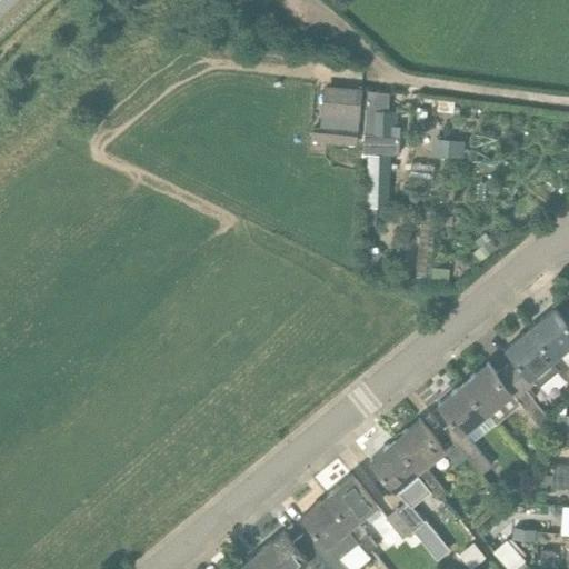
[(319,126),(363,129),(365,89),(322,86),(319,126)]
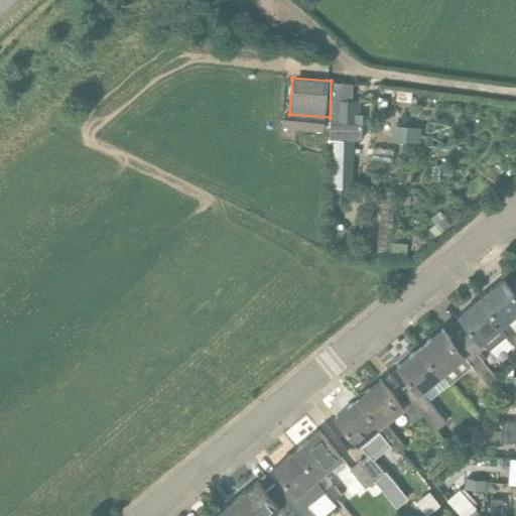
[(330,123),(360,123),(361,100),(352,100),(352,82),(331,81),(330,117),(330,123)]
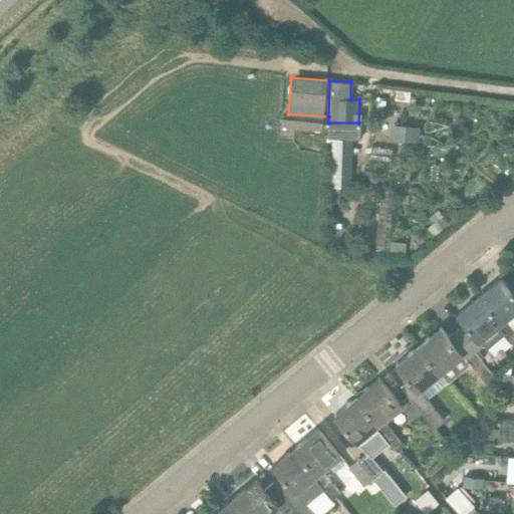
[(393,122),(393,137),(421,138),(421,122),(393,122)]
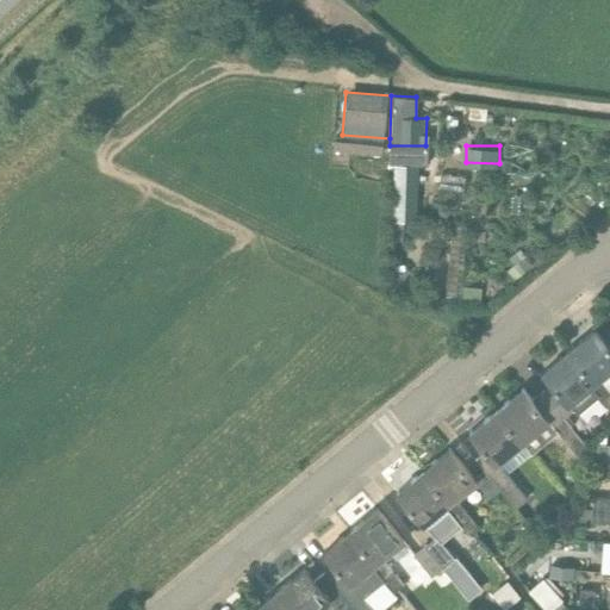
[(570,349),(596,383),(599,378),(609,369),(609,334),(603,340),(595,329),(570,349)]
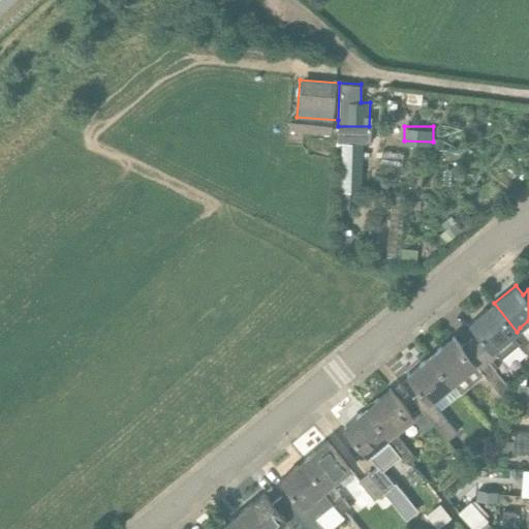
[(520,328),(517,332),(494,303),(470,322),(478,333),(470,340),(489,363),(498,355),(502,360),(519,345),(520,347),(528,340),(520,328)]
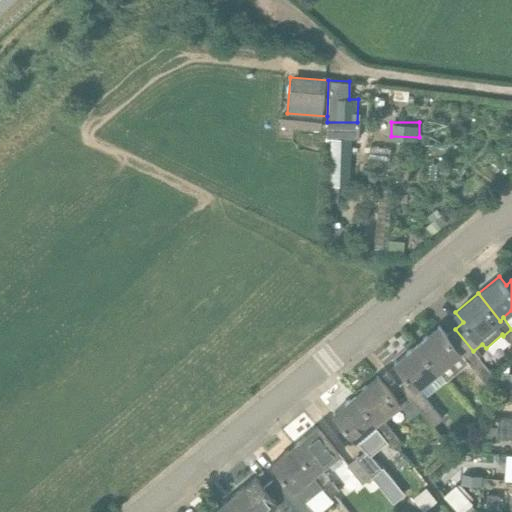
[(415,345),(438,373),(460,355),(484,384),(493,376),(473,351),(455,329),(446,336),(438,326),(415,345)]
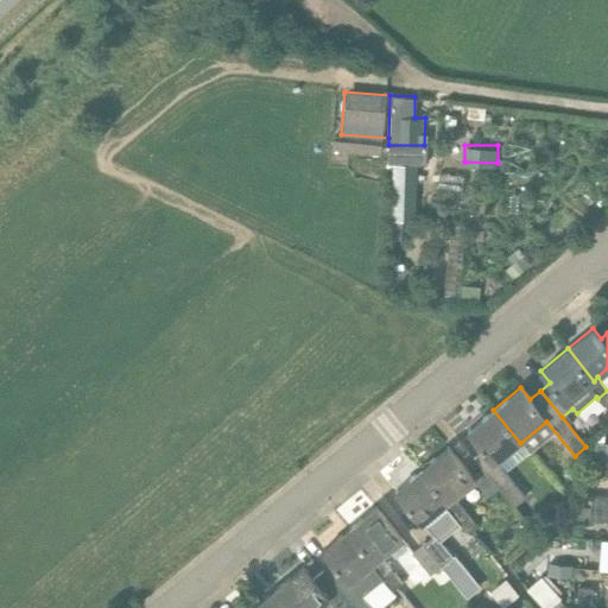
[(607,390),(607,391),(597,399),(601,403),(607,411),(607,390)]
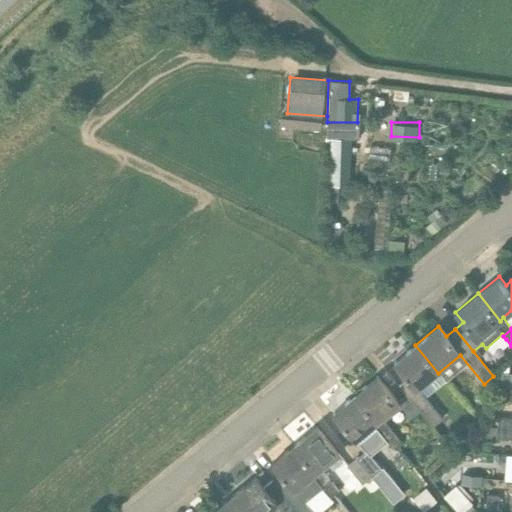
[(406,395),(419,411),(432,427),(441,419),(417,390),(438,373),(415,345),(393,363),(407,379),(398,386),(406,395)]
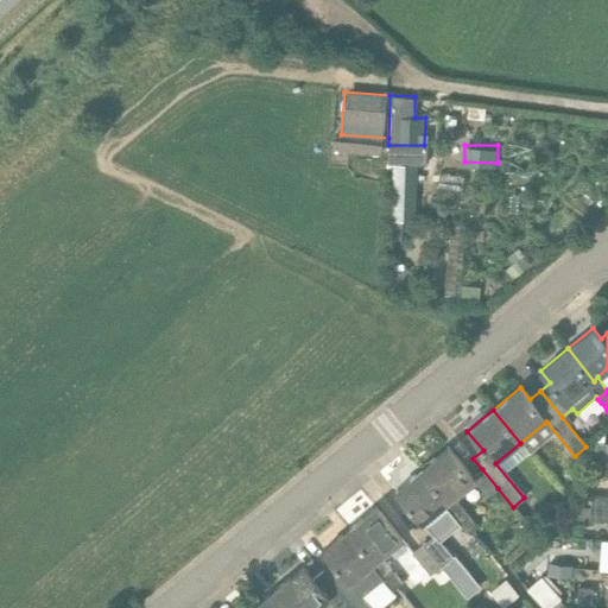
[(589,455),(607,456),(607,443),(590,443),(589,455)]
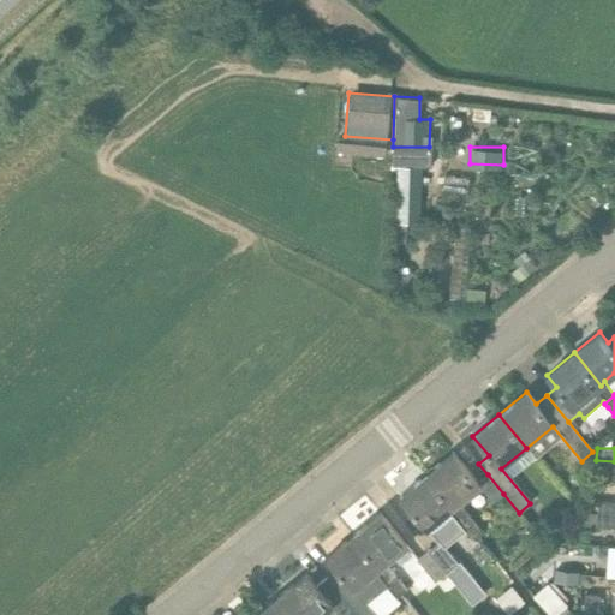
[(493,503),(503,494),(488,475),(477,483),(453,453),(427,475),(452,507),(457,503),(461,507),(482,490),(493,503)]
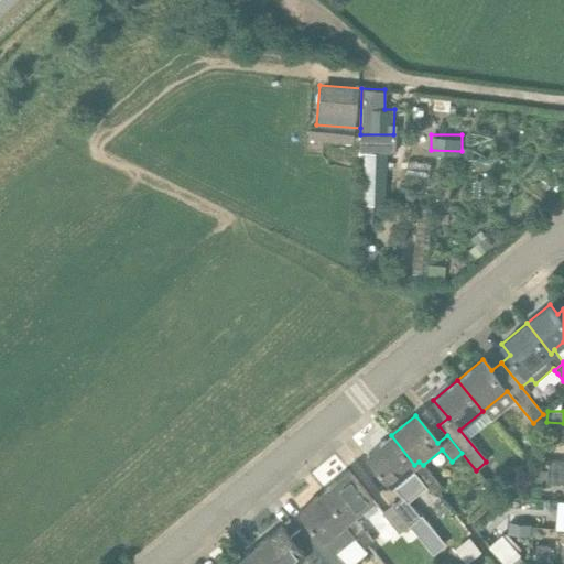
[(563,429),(563,423),(546,422),(546,433),(563,435),(563,429)]
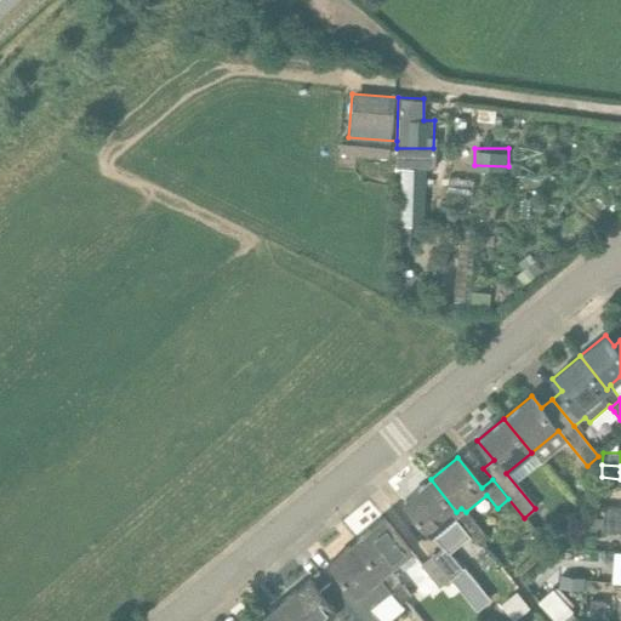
[(403,501),(432,535),(433,534),(439,543),(460,527),(463,530),(473,522),(466,512),(461,508),(456,512),(431,479),(403,501)]
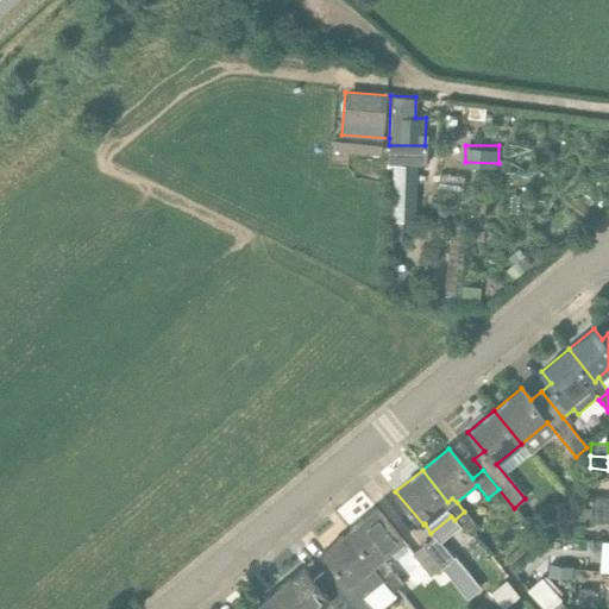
[(590,509),(608,510),(608,497),(591,497),(590,509)]
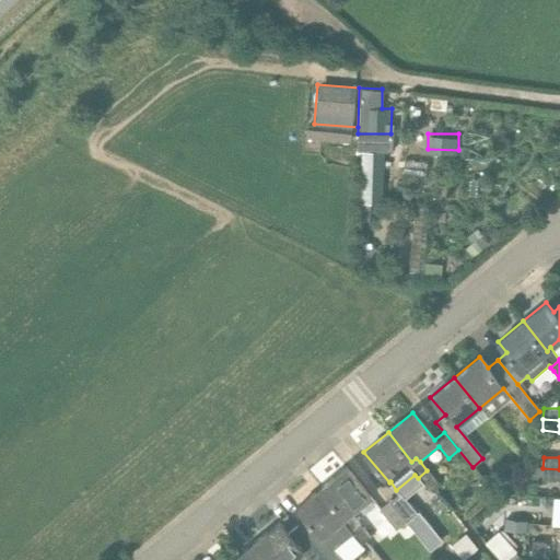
[(321,488),(346,518),(350,514),(370,498),(345,467),(321,488)]
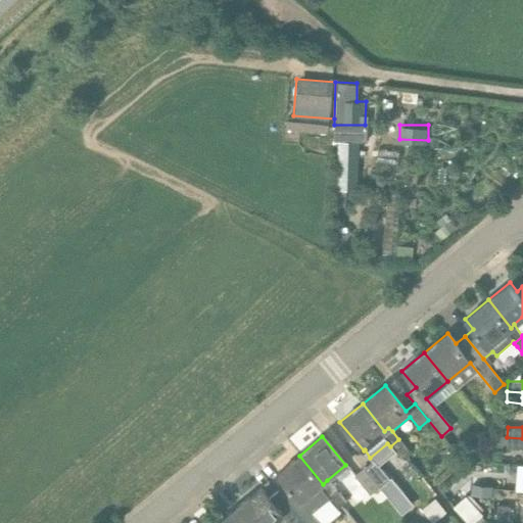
[(506,445),(522,447),(522,440),(522,438),(507,437),(506,445)]
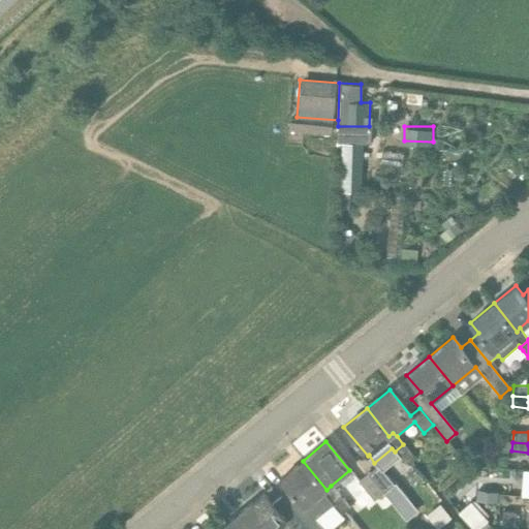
[(413,456),(403,444),(395,452),(404,463),(408,460),(413,456)]
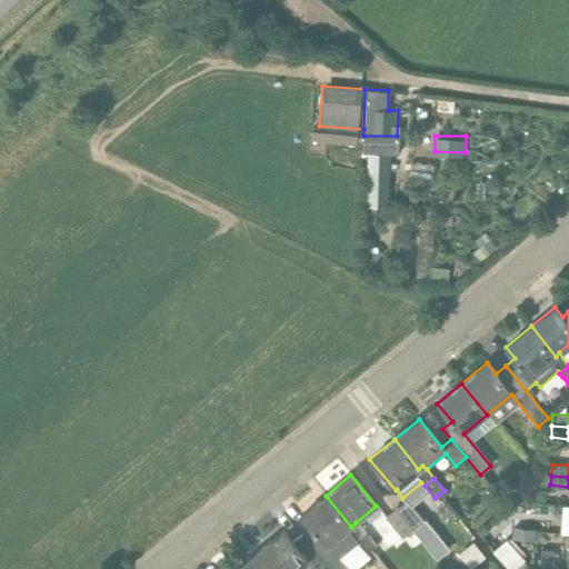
[(301,516),(310,526),(301,533),(330,568),(346,568),(347,568),(338,557),(356,542),(366,535),(356,522),(351,527),(326,496),(301,516)]
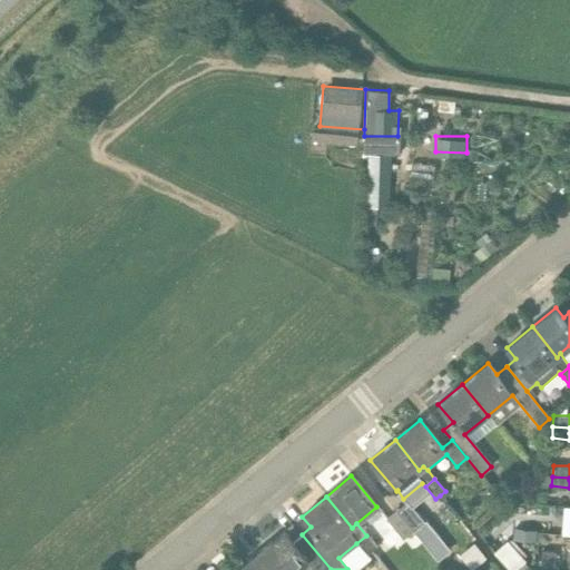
[(413,531),(423,523),(406,502),(396,511),(413,531)]
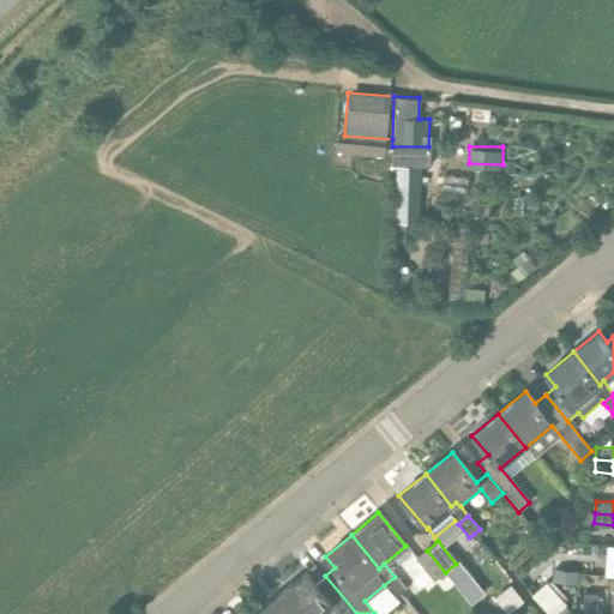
[(433,582),(445,572),(427,551),(415,559),(433,582)]
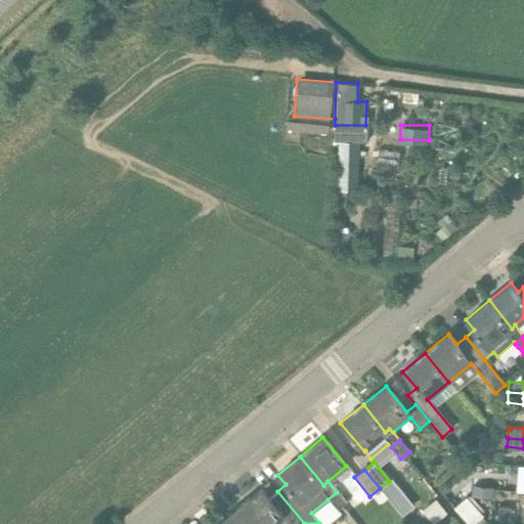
[(389,481),(380,488),(402,517),(415,508),(391,479),(389,481)]
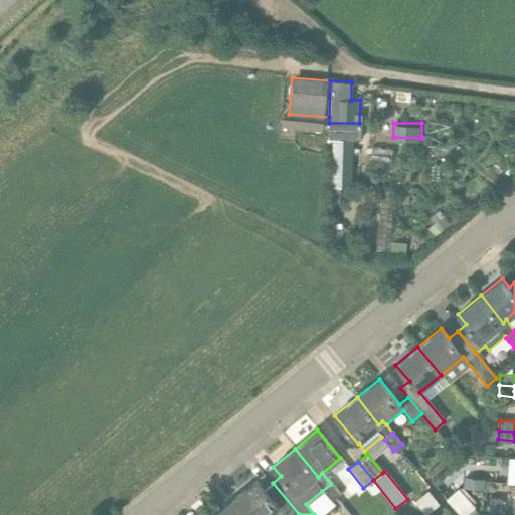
[(247,514),(299,514),(273,483),(265,490),(255,480),(234,498),(247,514)]
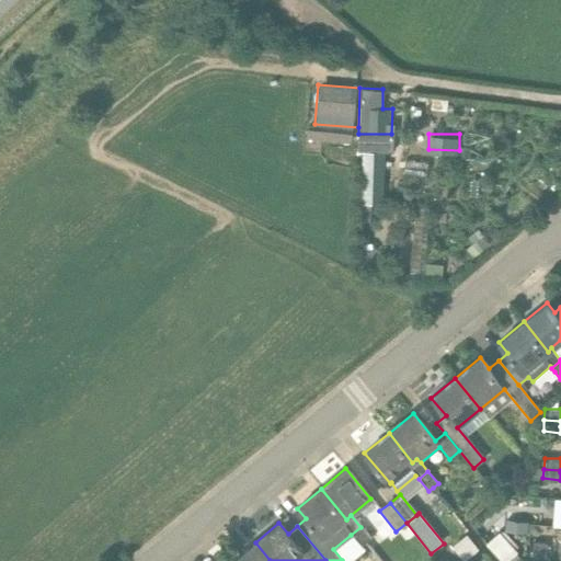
[(361,527),(351,535),(362,547),(366,544),(370,539),(361,527)]
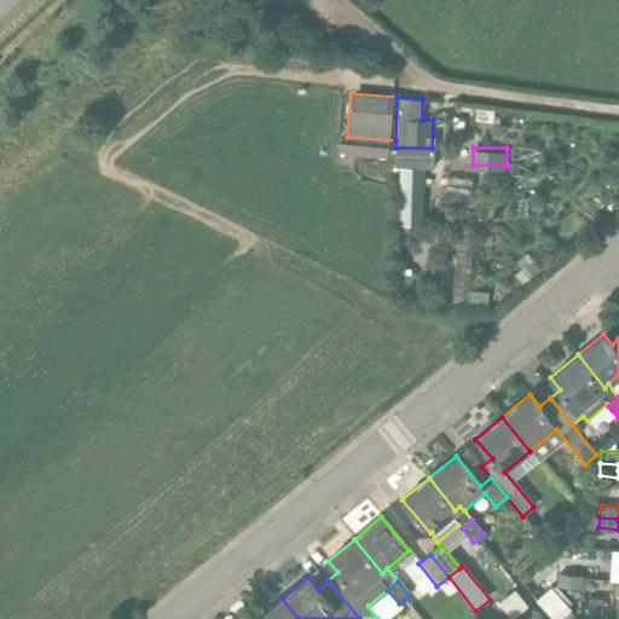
[(551,618),(560,618),(571,609),(550,588),(536,601),(551,618)]
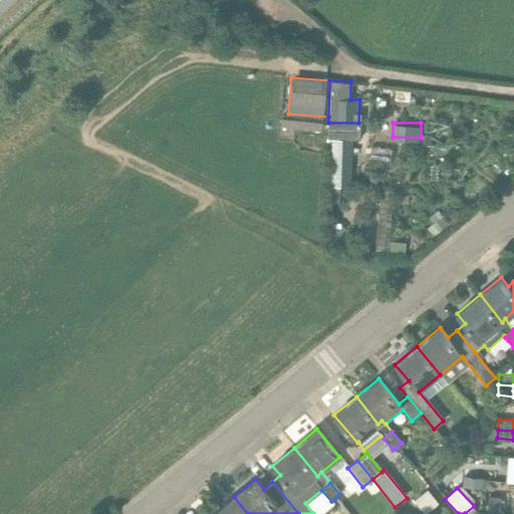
[(500,511),(501,497),(489,496),(488,509),(500,511)]
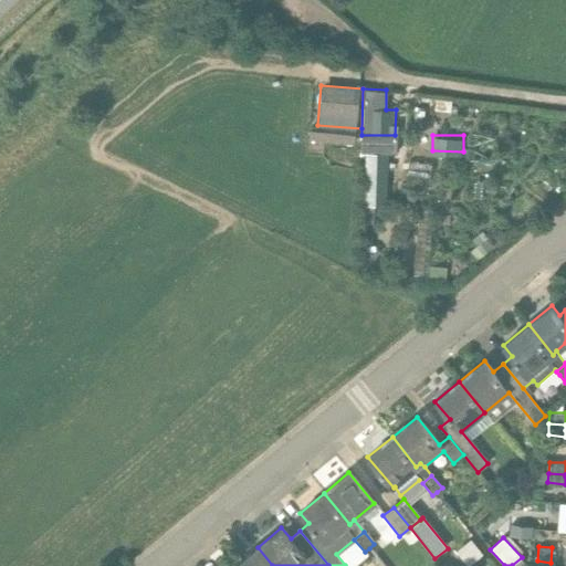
[(272,565),(258,547),(234,565),(272,565)]
